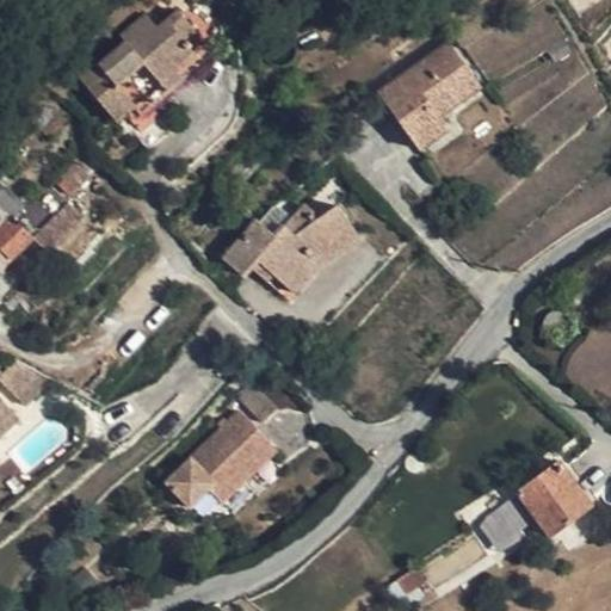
[(146,14),(121,37),(125,43),(99,66),(94,61),(78,76),(116,122),(134,106),(141,115),(213,54),(178,12),(158,29),(146,14)]
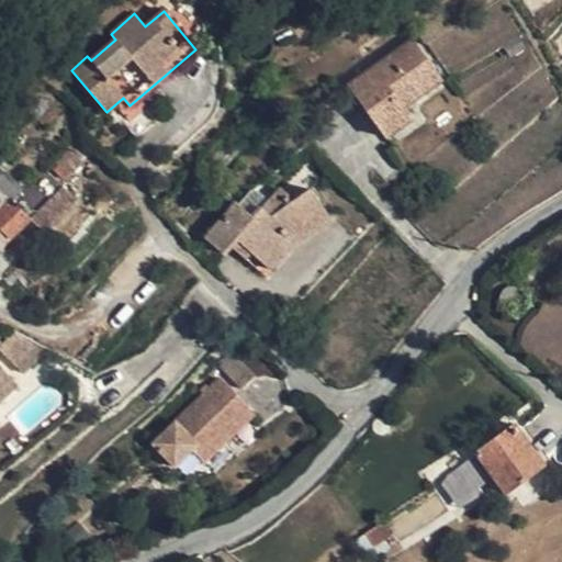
[(525,48),(517,37),(502,47),(508,57),(525,48)]
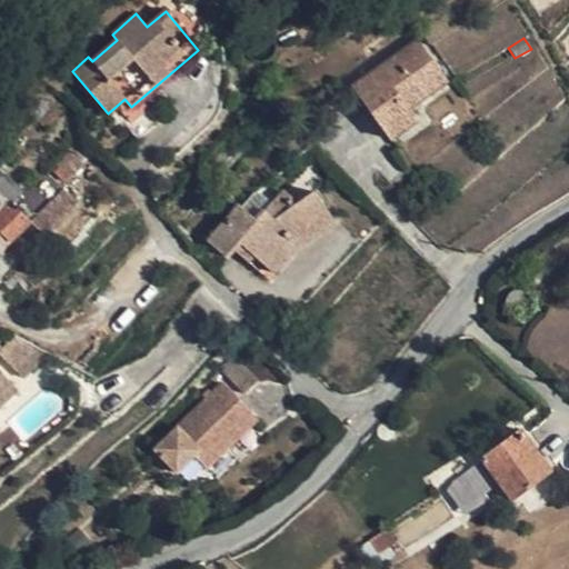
[(417,40),(372,72),(377,79),(357,93),(390,140),(417,120),(409,109),(447,81),(417,40)]
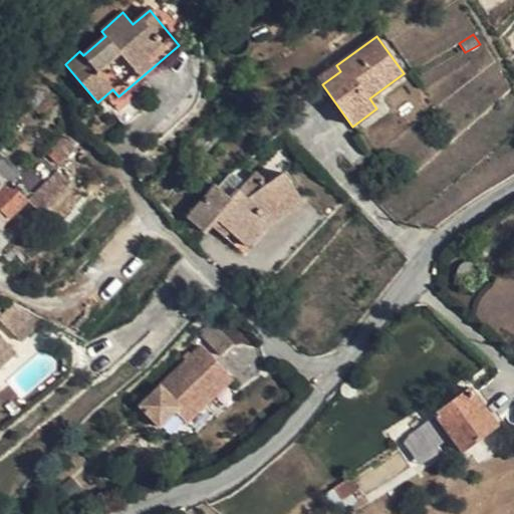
[(317,78),(322,84),(340,71),(336,65),(317,78)]
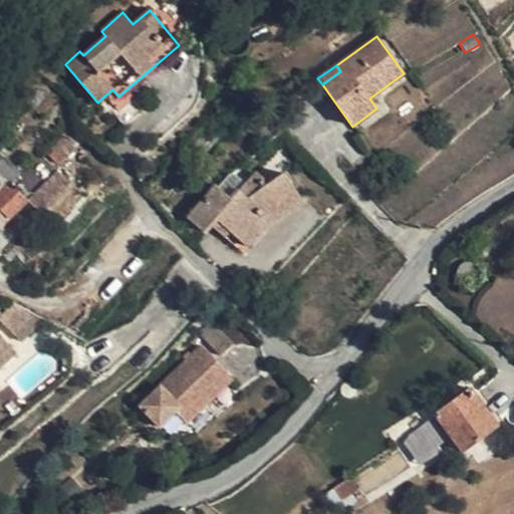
[(58,221),(84,196),(58,169),(32,194),(58,221)]
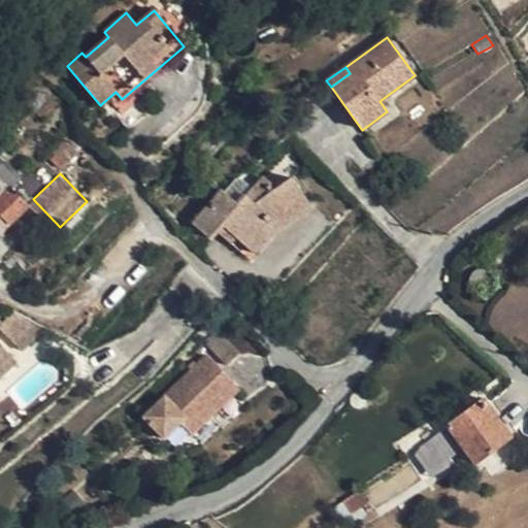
[(209,239),(216,231),(222,225),(236,238),(253,254),(273,229),(269,223),(304,198),(291,178),(274,188),(262,177),(236,204),(222,191),(193,224),(209,239)]
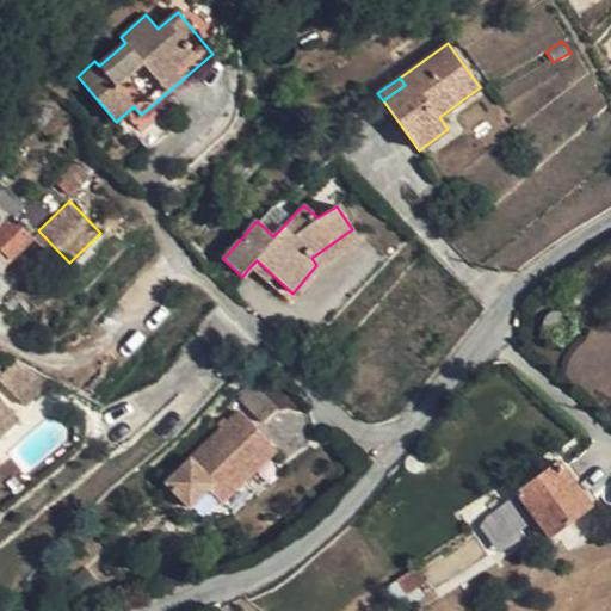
[(357,236),(352,229),(312,258),(316,265),(357,236)]
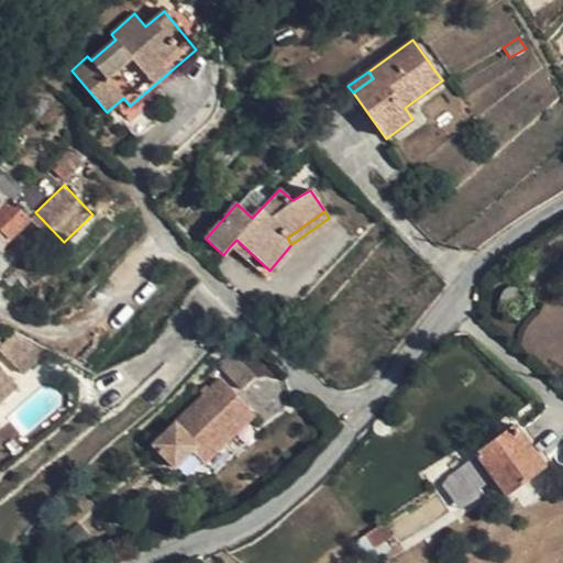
[(245,261),(252,254),(236,240),(230,246),(245,261)]
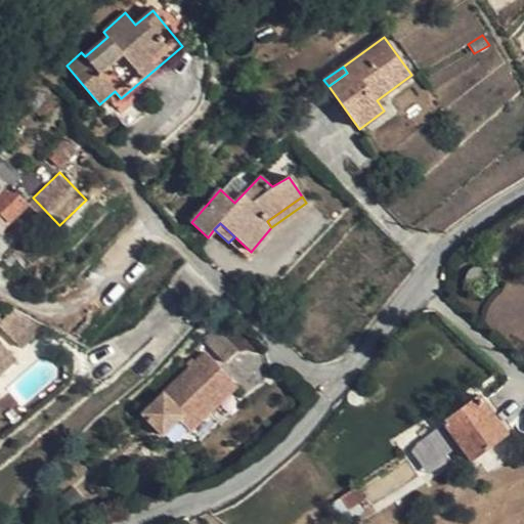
[(214,328),(202,340),(220,359),(232,348),(214,328)]
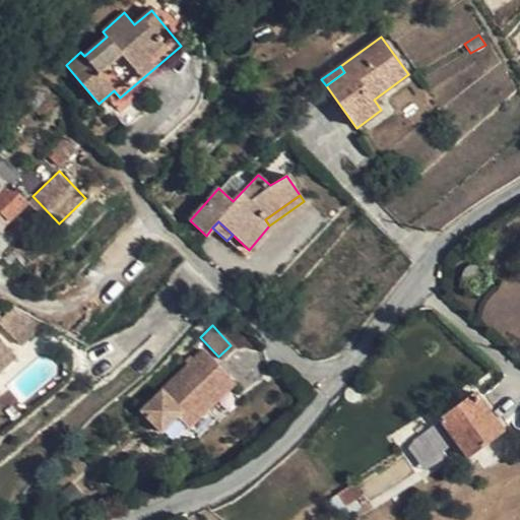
[(0,372),(16,358),(0,338),(0,372)]
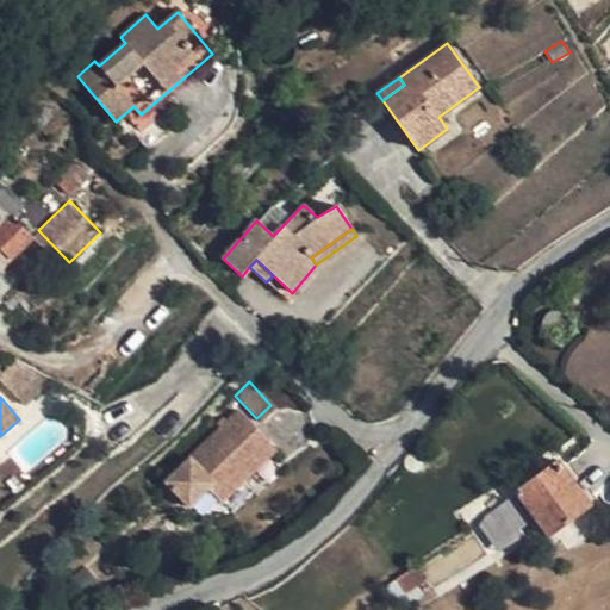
[(254,460),(269,446),(236,414),(190,458),(215,483),(207,489),(221,503),(260,466),(254,460)]
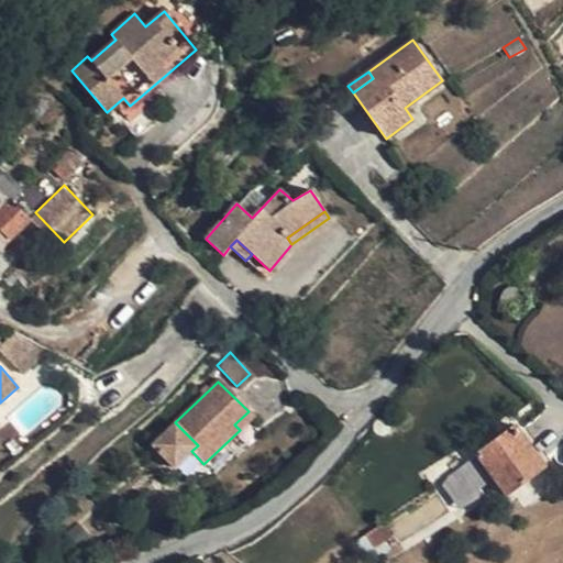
[(253,417),(249,411),(234,424),(240,430),(253,417)]
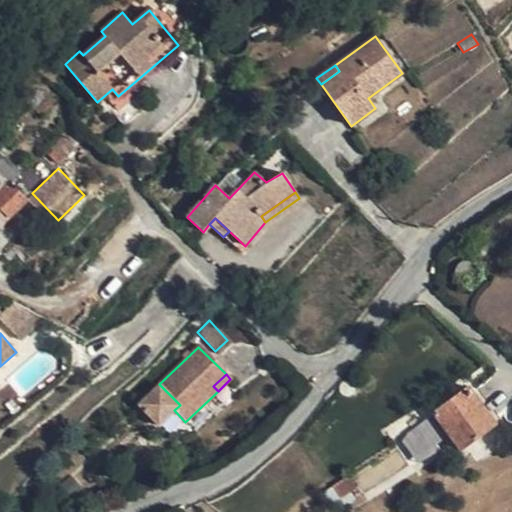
[(154,389),(174,410),(180,405),(159,384),(154,389)]
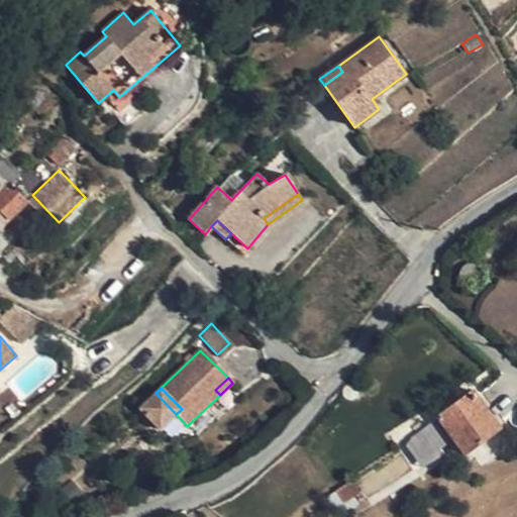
[(463,452),(498,427),(473,392),(438,417),(463,452)]
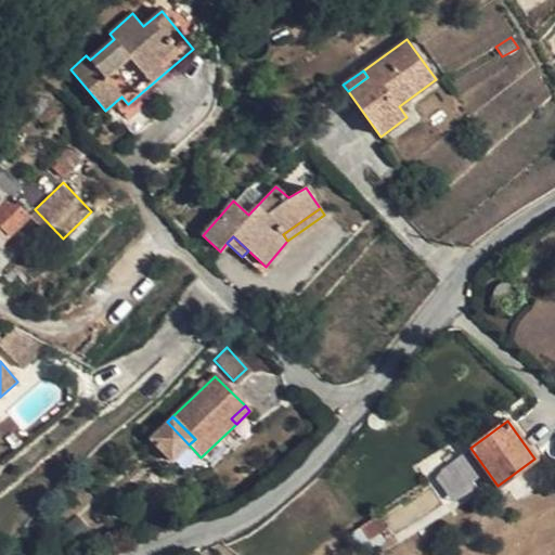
[(463,454),(434,472),(452,502),(481,483),(463,454)]
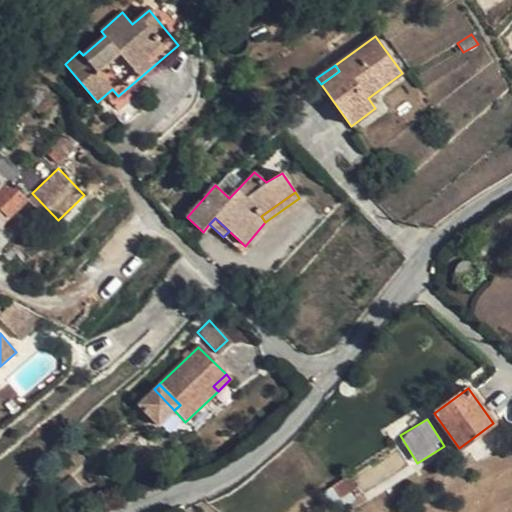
[(353,489),(347,477),(332,485),(339,498),(353,489)]
